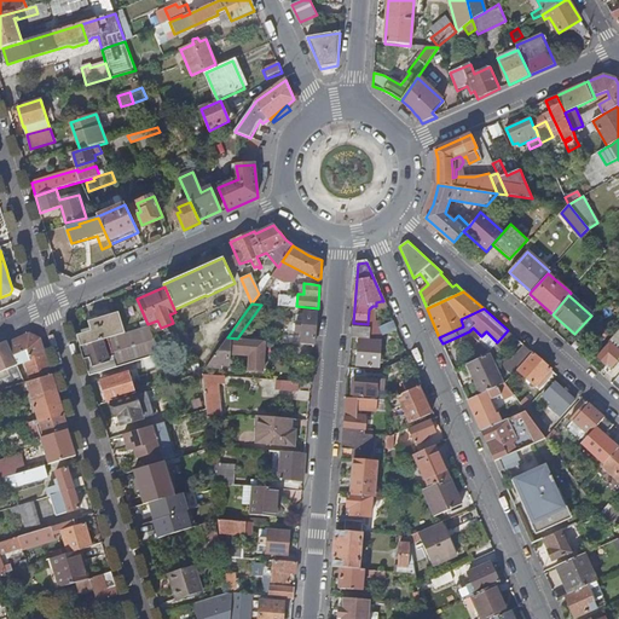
[(301,343),(314,345),(317,313),(304,312),(302,324),(296,323),(295,333),(301,333),(301,343)]
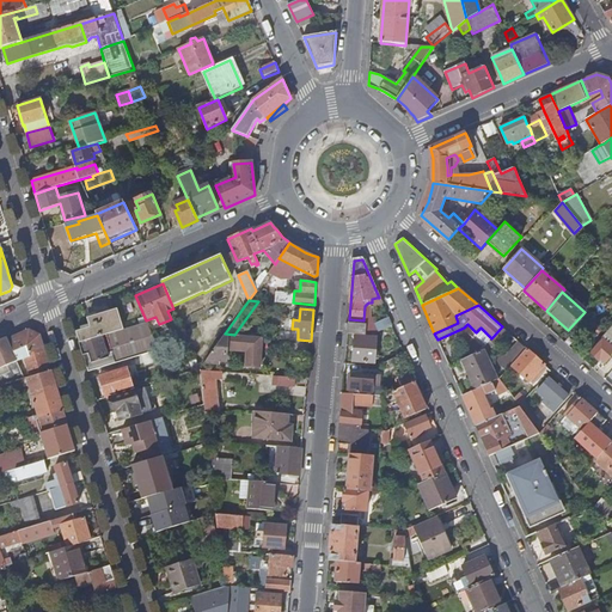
[(80,343),(124,330),(118,310),(87,319),(91,328),(77,332),(80,343)]
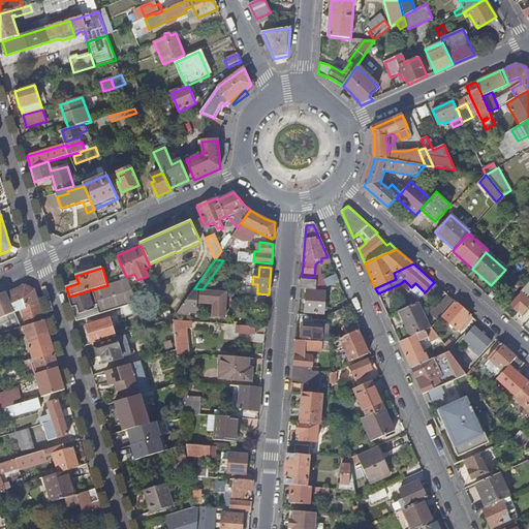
[(330,284),(340,279),(337,273),(327,279),(330,284)]
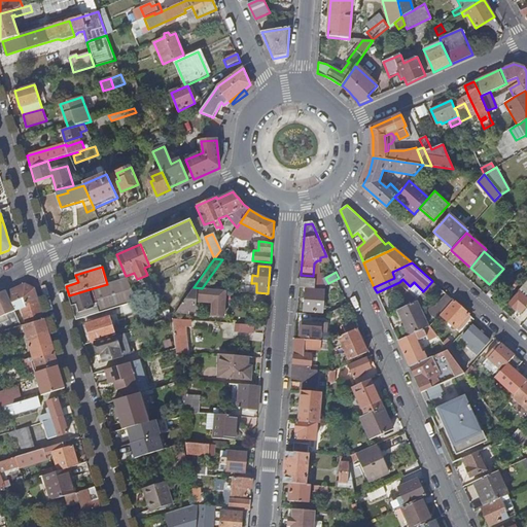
[(76,319),(137,302),(127,278),(107,284),(69,295),(76,319)]
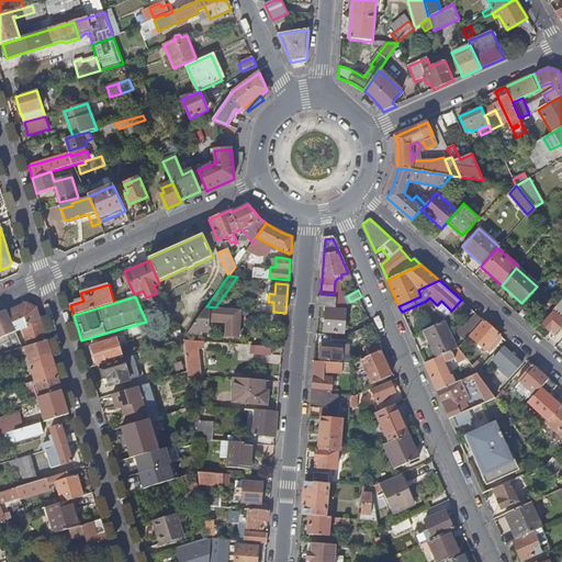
[(319,306),(336,307),(337,298),(321,296),(319,306)]
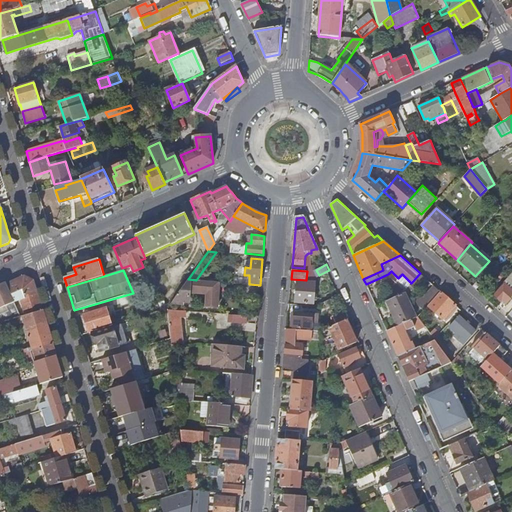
[(511,272),(503,282),(504,283),(493,295),(501,302),(502,301),(506,304),(511,297),(511,272)]
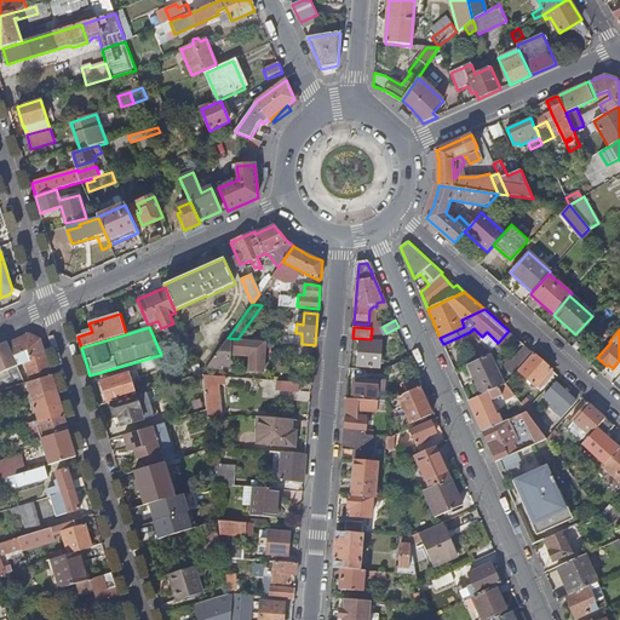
[(498,343),(489,352),(497,359),(515,337),(509,331),(498,343)]
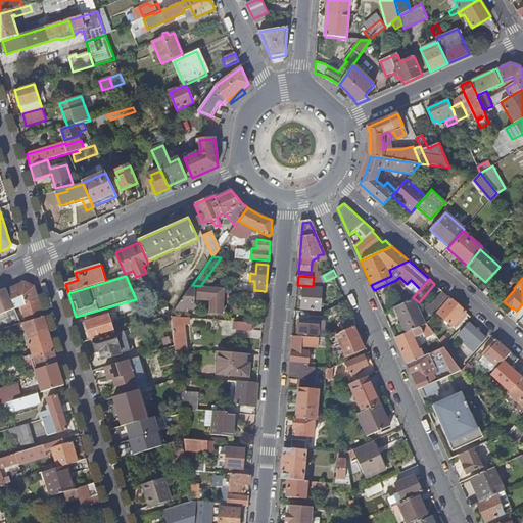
[(0,330),(22,324),(12,303),(15,301),(17,306),(20,305),(24,314),(25,316),(27,323),(44,318),(34,285),(25,282),(7,290),(6,288),(0,290),(0,330)]
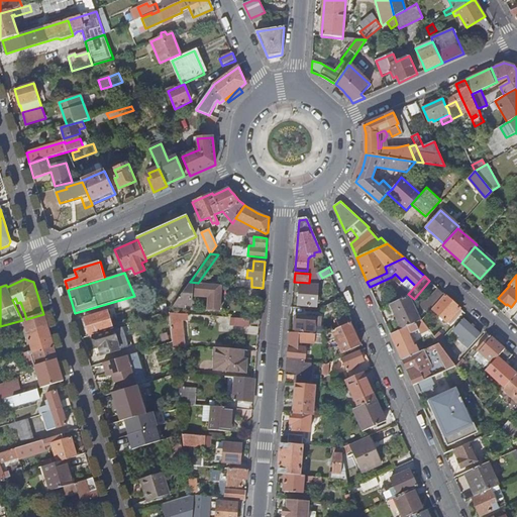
[(207,309),(219,310),(221,285),(198,283),(190,282),(173,307),(184,308),(185,305),(191,305),(191,294),(208,296),(207,309)]
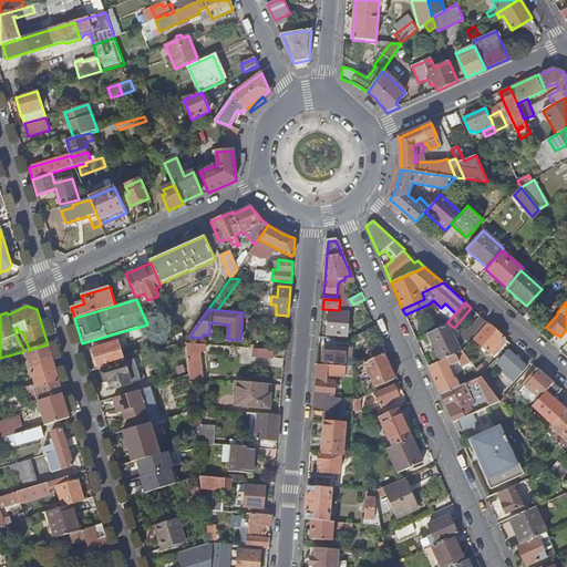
[(350,312),(330,311),(328,336),(348,337),(348,330),(351,330),(351,327),(349,327),(350,312)]
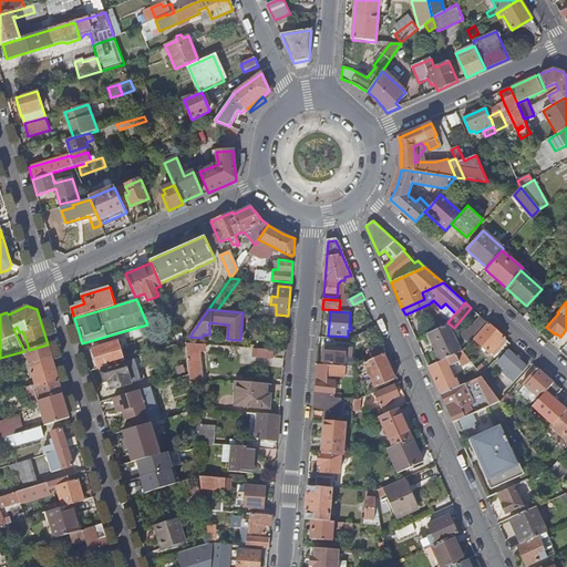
[(474,339),(488,323),(481,317),(470,330),(465,326),(460,332),(461,340),(467,346),(468,344),(474,339)]
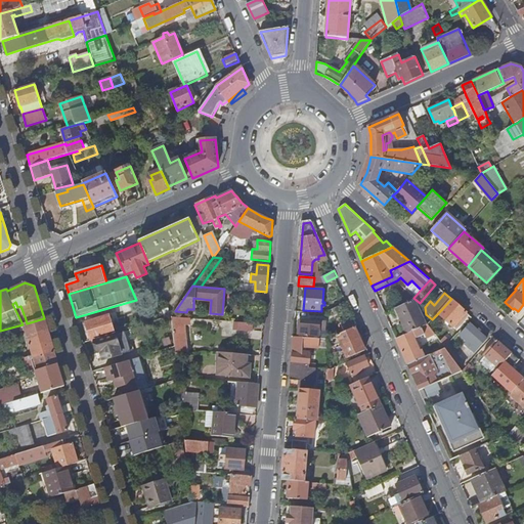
[(468,314),(451,299),(438,313),(454,329),(468,314)]
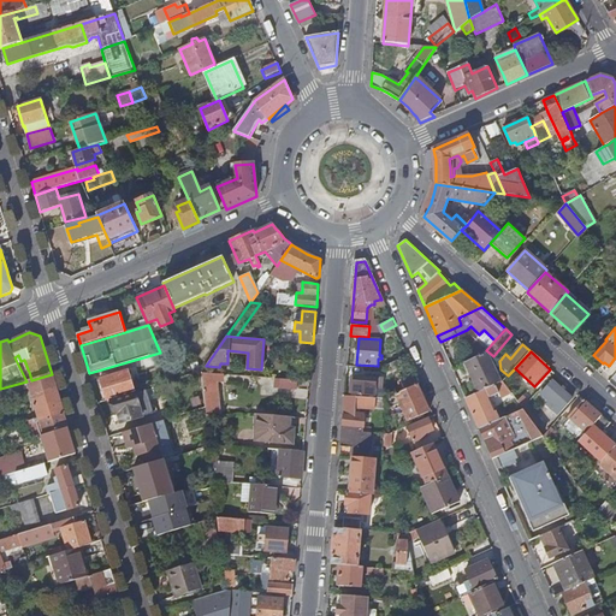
[(466,362),(479,392),(496,385),(498,384),(485,354),(483,354),(466,362)]
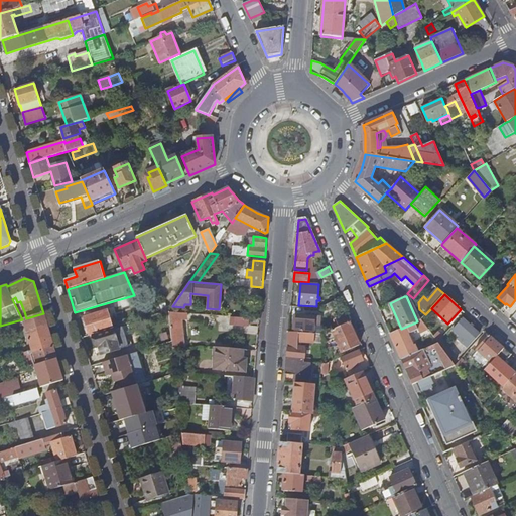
[(330,309),(344,303),(341,298),(328,304),(330,309)]
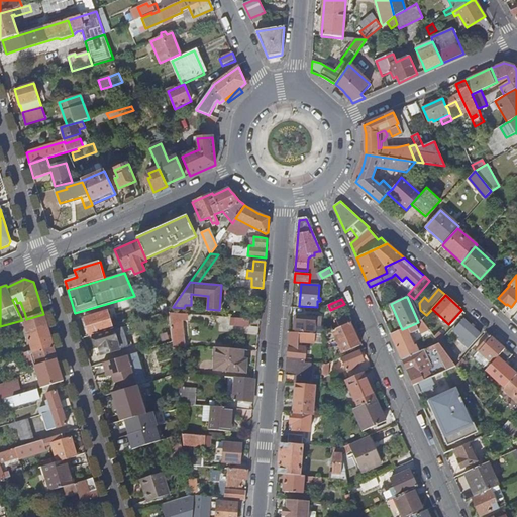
[(93,334),(113,328),(107,310),(84,317),(90,335),(93,334)]
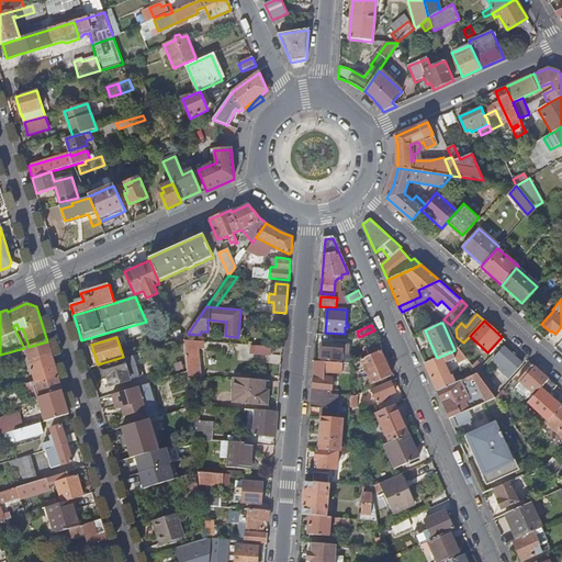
[(199,364),(201,363),(200,357),(199,357),(197,341),(184,340),(188,371),(189,380),(201,379),(199,364)]
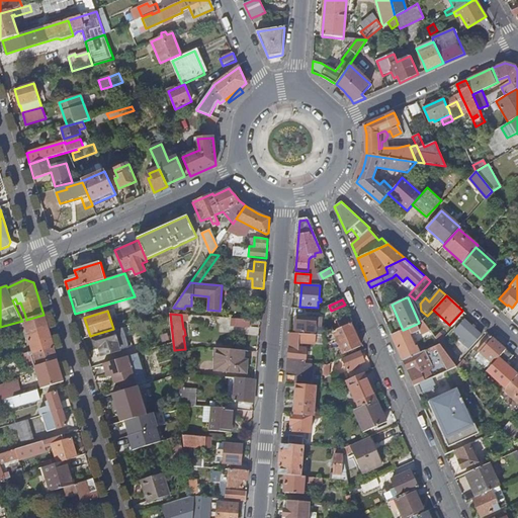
[(34,364),(57,357),(44,315),(26,320),(22,321),(0,327),(0,333),(23,326),(34,364)]
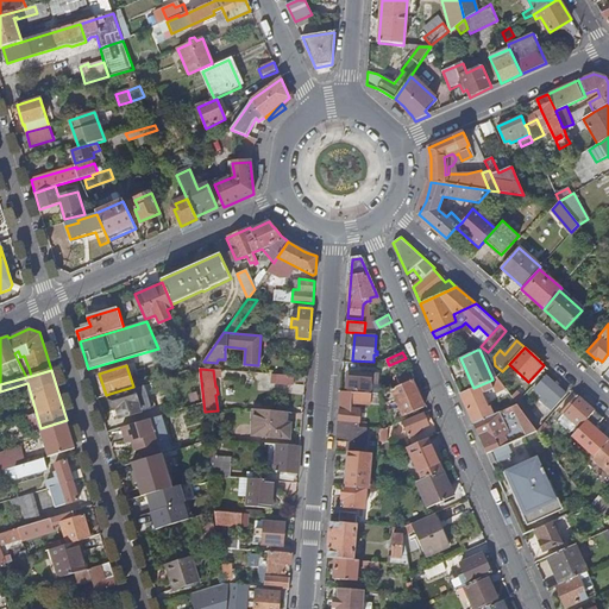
[(400,385),(412,381),(415,380),(410,370),(396,377),(400,385)]
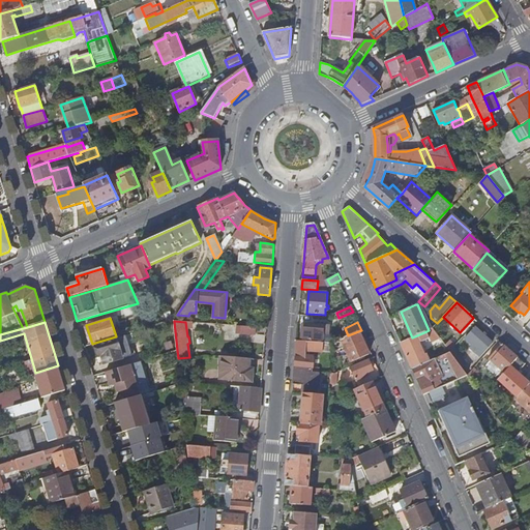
[(322,335),(325,335),(325,329),(323,329),(323,326),(307,324),(307,325),(304,325),(304,331),(303,331),(302,332),(302,337),(303,340),(322,341),(322,335)]
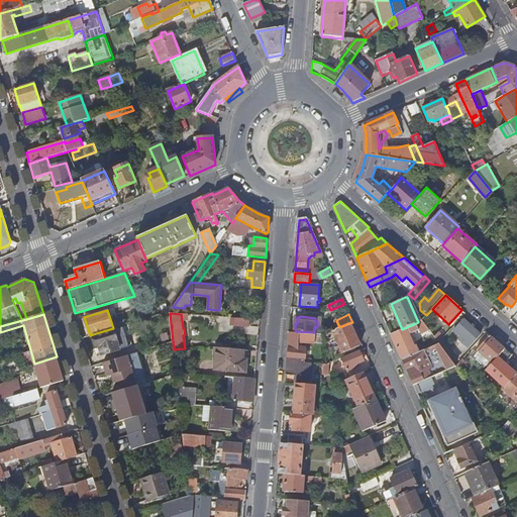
[(234,324),(249,325),(249,318),(234,317),(234,324)]
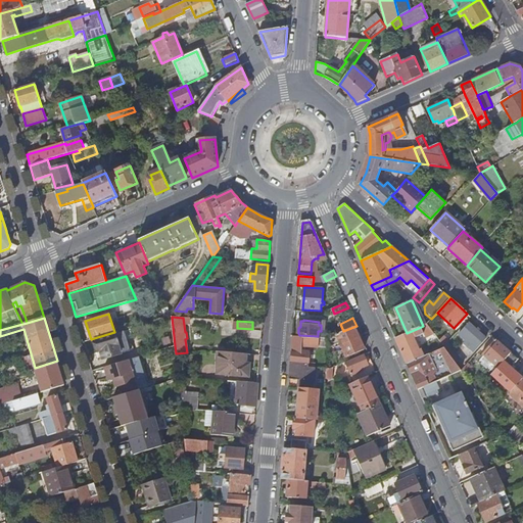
[(485,338),(469,324),(459,335),(468,343),(466,345),(473,351),(485,338)]
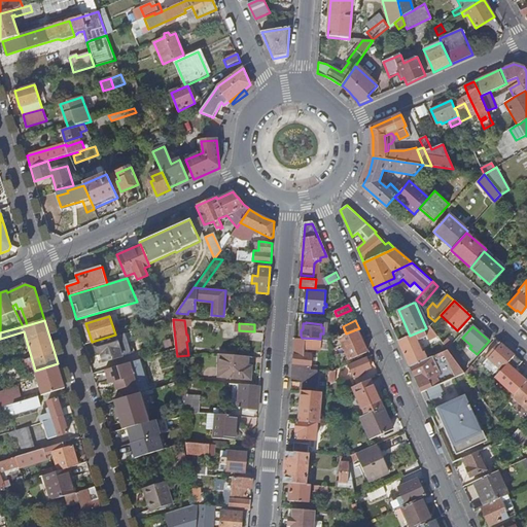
[(424,329),(426,336),(431,334),(430,332),(433,331),(429,327),(426,328),(424,329)]
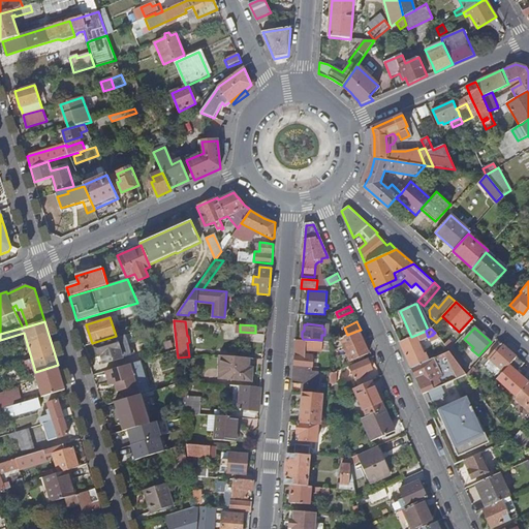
[(350,362),(368,353),(358,331),(347,335),(330,343),(334,350),(343,346),(350,362)]
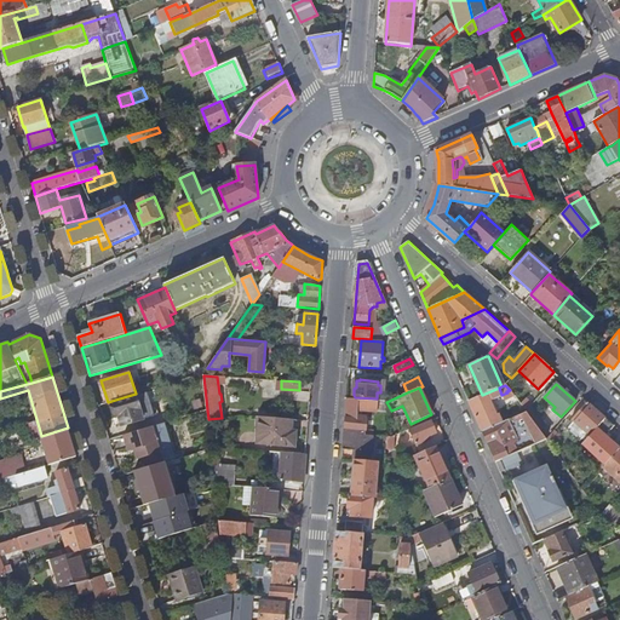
[(501,395),(499,388),(482,395),(469,401),(482,431),(501,423),(497,413),(499,412),(497,405),(493,406),(491,401),(501,395)]
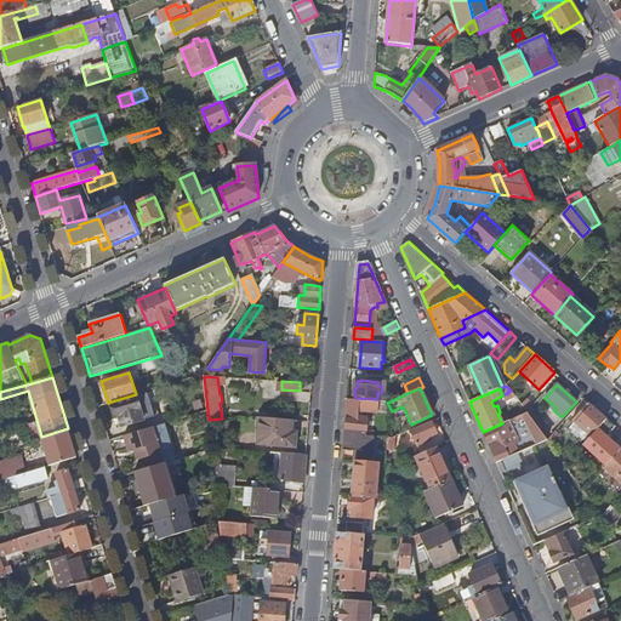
[(121,426),(143,420),(136,394),(112,402),(117,417),(119,416),(121,426)]
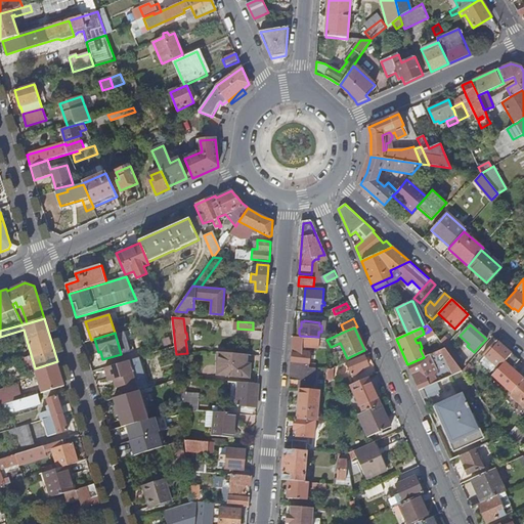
[(442,335),(437,339),(444,348),(449,343),(442,335)]
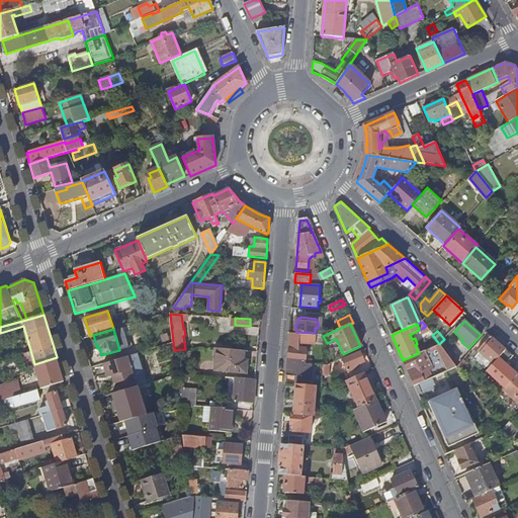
[(316,335),(290,333),(288,358),(306,360),(306,350),(298,350),(298,343),(315,344),(316,335)]
